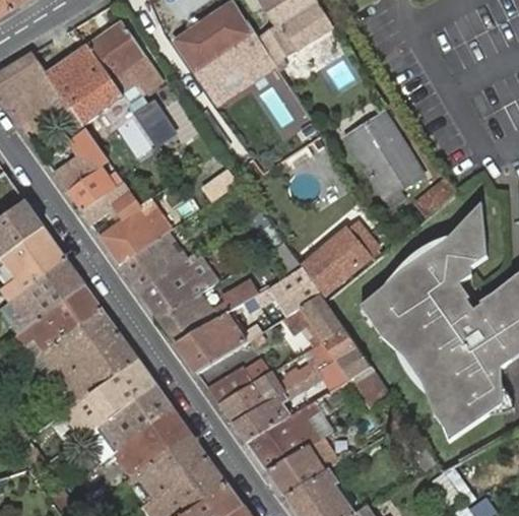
[(0,0),(0,9),(13,2),(12,0),(0,0)]
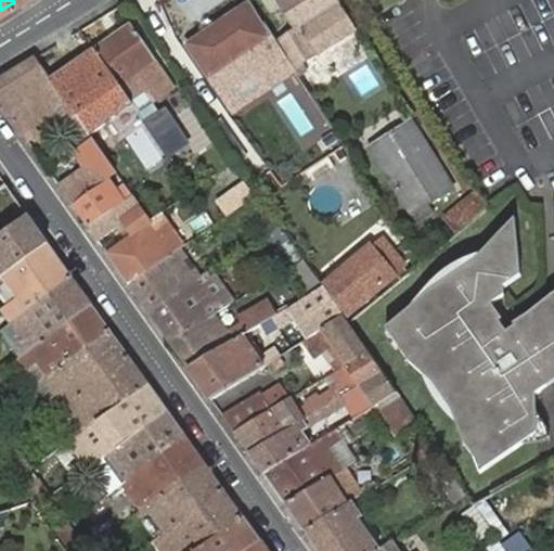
[(286,54),(278,39),(263,18),(261,21),(247,0),(245,0),(185,40),(232,109),(287,71),(280,59),(286,54)]
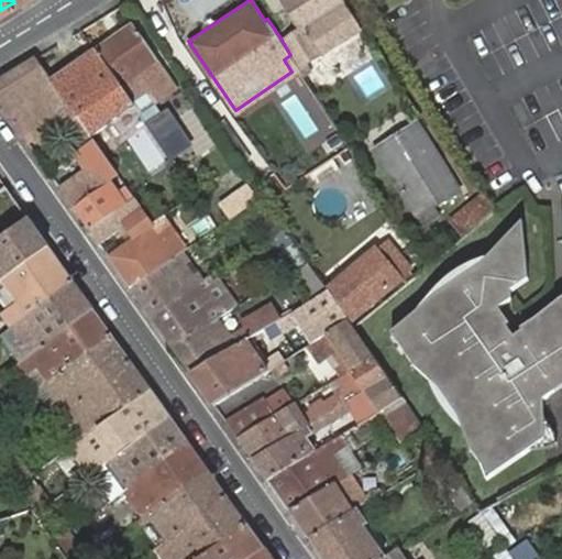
[(290,55),(302,73),(310,67),(305,59),(360,25),(343,0),(281,0),(298,28),(282,40),(290,55)]
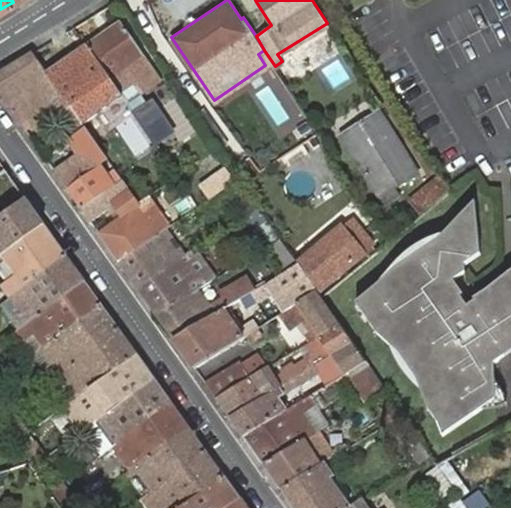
[(86,43),(118,88),(132,78),(124,65),(150,48),(127,15),(86,43)]
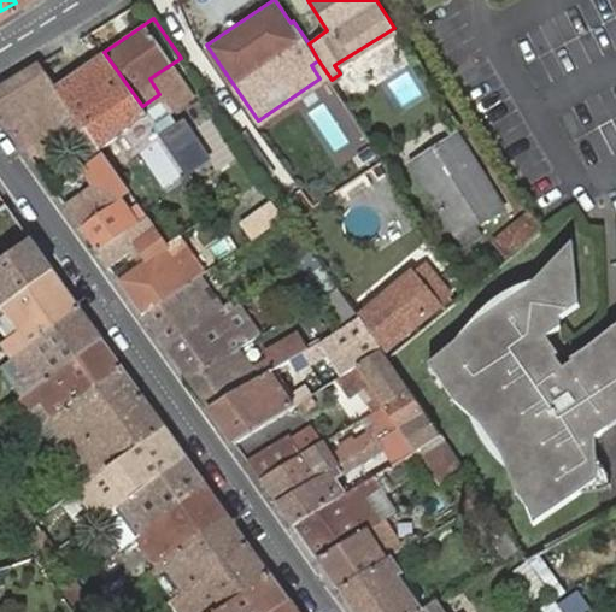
[(150,116),(142,106),(104,52),(56,84),(83,124),(101,149),(138,124),(150,116)]
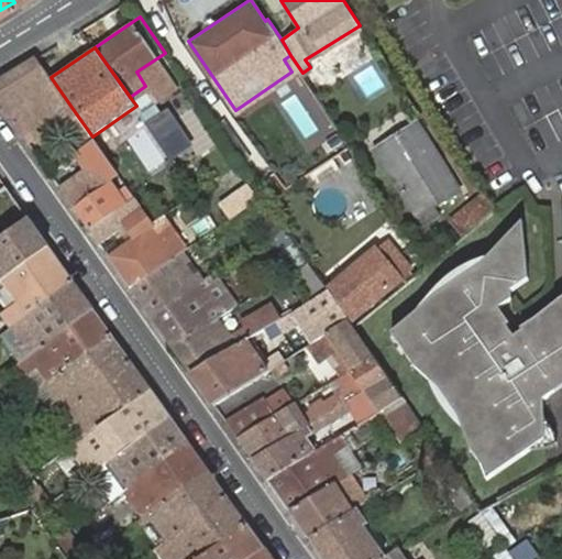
[(92,136),(76,113),(51,77),(34,55),(0,75),(0,100),(26,140),(37,132),(32,124),(46,114),(48,116),(56,110),(81,146),(94,138),(92,136)]
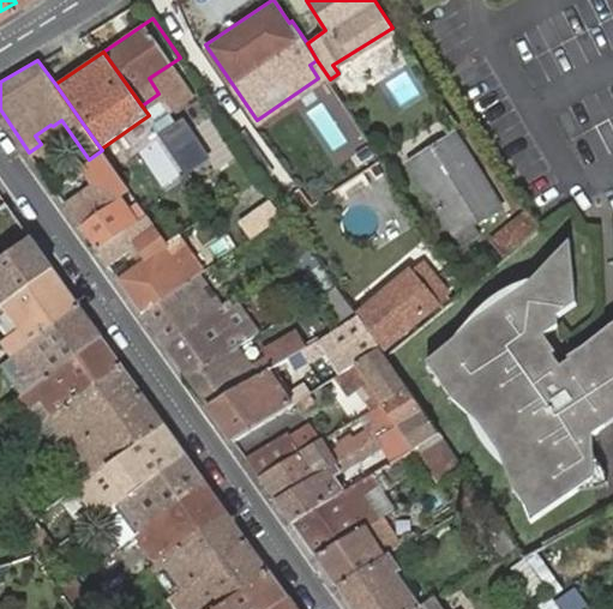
[(170,146),(149,115),(137,124),(158,155),(170,146)]
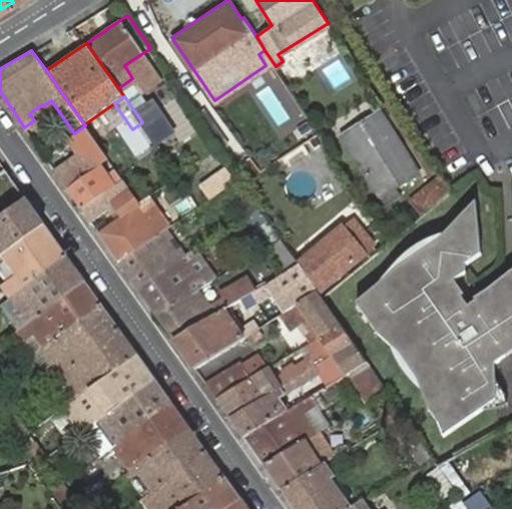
[(380,194),(418,170),(379,108),(341,133),(380,194)]
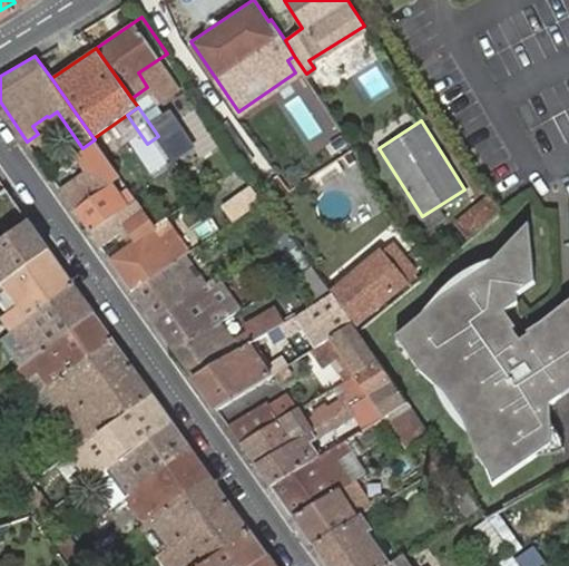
[(118,173),(95,139),(82,148),(75,154),(87,169),(60,188),(74,207),(110,182),(109,179),(118,173)]
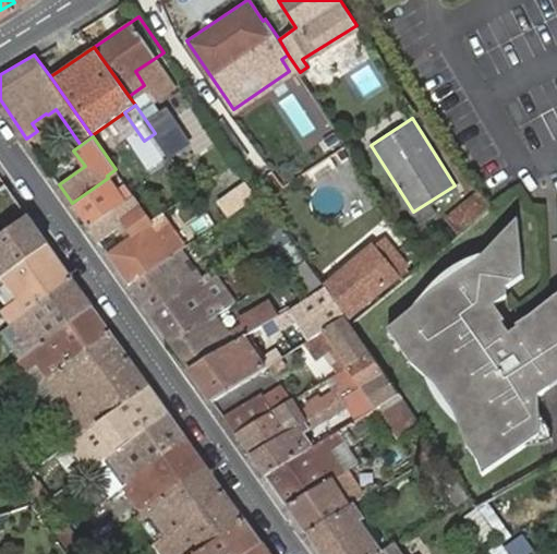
[(88,225),(133,193),(128,187),(119,193),(108,178),(72,203),(88,225)]
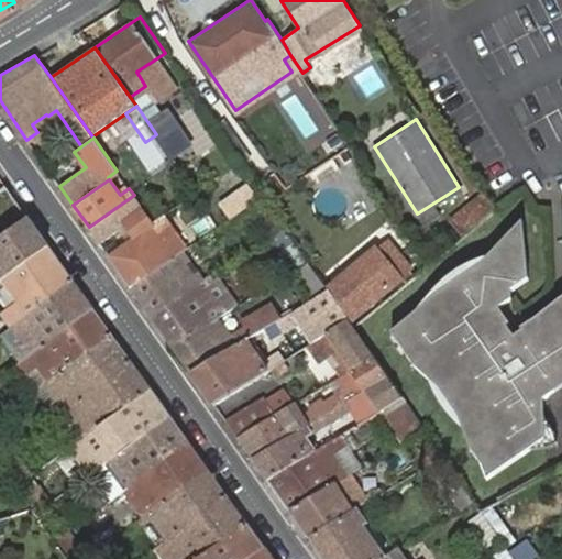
[(0,236),(28,217),(4,183),(0,185),(0,236)]
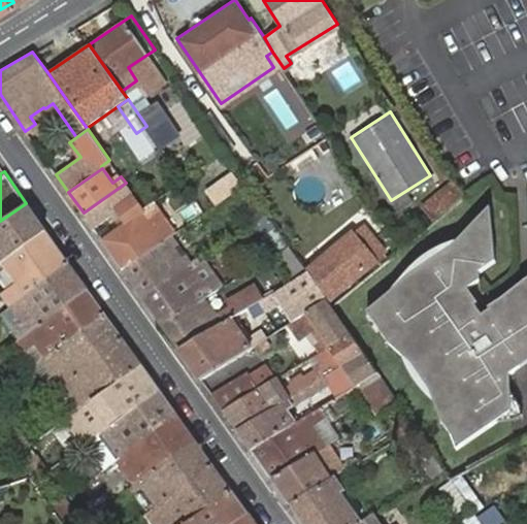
[(423,203),(434,217),(464,193),(453,178),(423,203)]
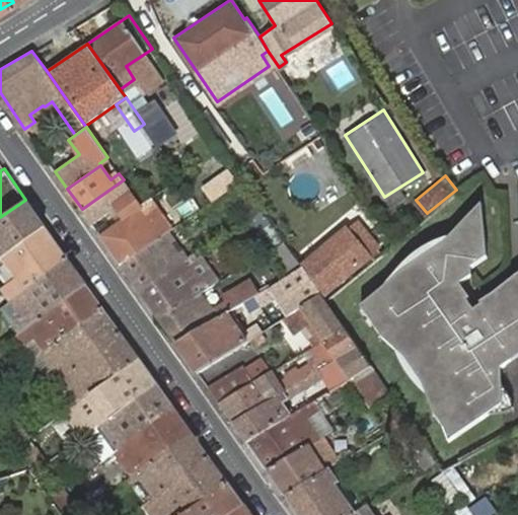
[(120,262),(161,233),(140,203),(124,179),(82,209),(90,221),(115,204),(124,216),(99,233),(120,262)]
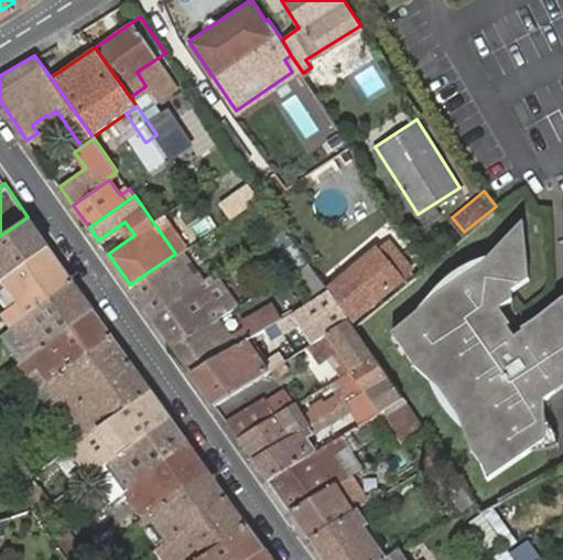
[(260,222),(270,236),(284,226),(274,211),(260,222)]
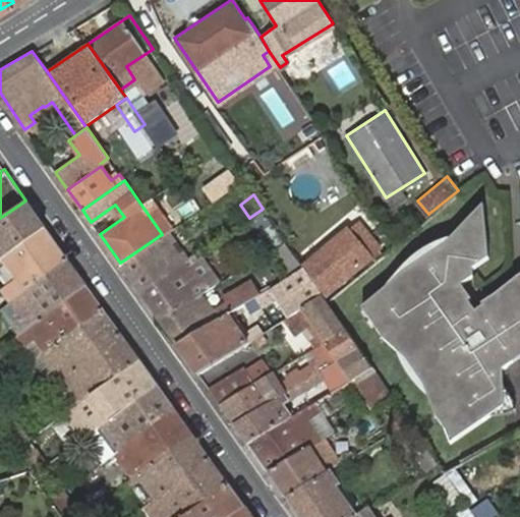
[(0,256),(1,255),(44,225),(25,200),(0,218),(0,256)]
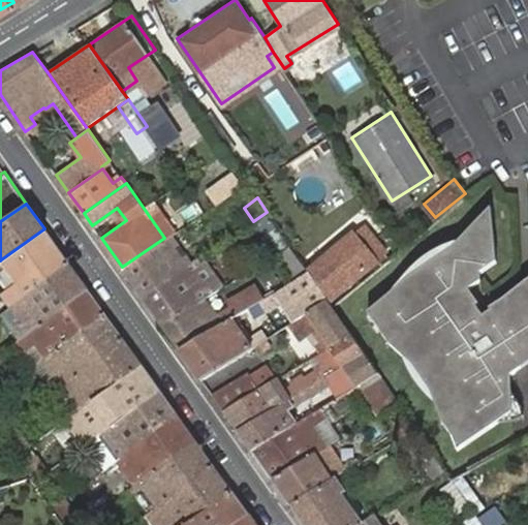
[(490,204),(473,220),(492,224),(490,204)]
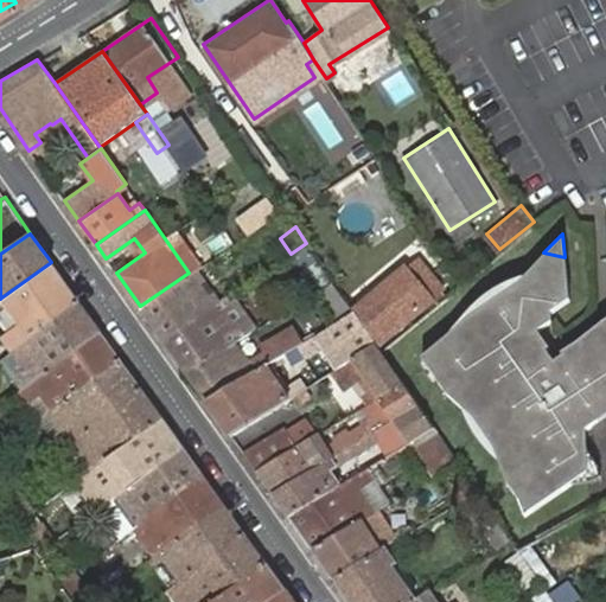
[(313,282),(326,271),(307,248),(294,258),(313,282)]
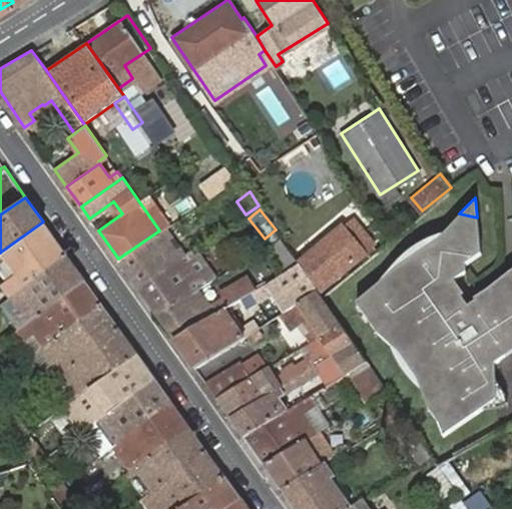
[(400,350),(418,377),(435,402),(428,408),(435,419),(438,418),(456,427),(484,407),(488,385),(496,380),(495,375),(486,352),(499,347),(511,341),(511,273),(495,286),(465,304),(458,293),(462,291),(453,277),(465,269),(464,261),(480,249),(477,217),(459,213),(439,235),(397,267),(394,265),(376,286),(356,303),(376,332),(384,327),(400,350)]
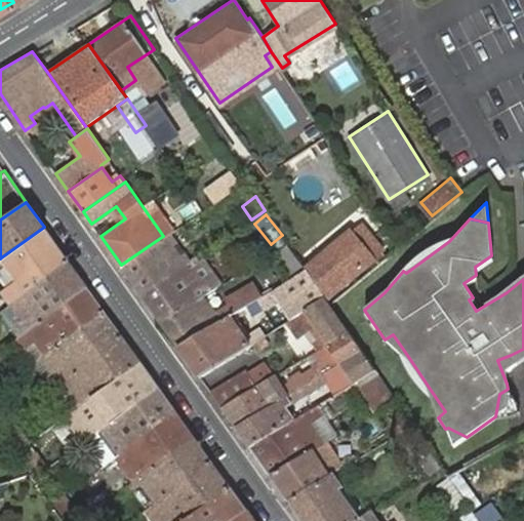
[(324,295),(324,296),(383,249),(360,222),(305,268),(324,295)]
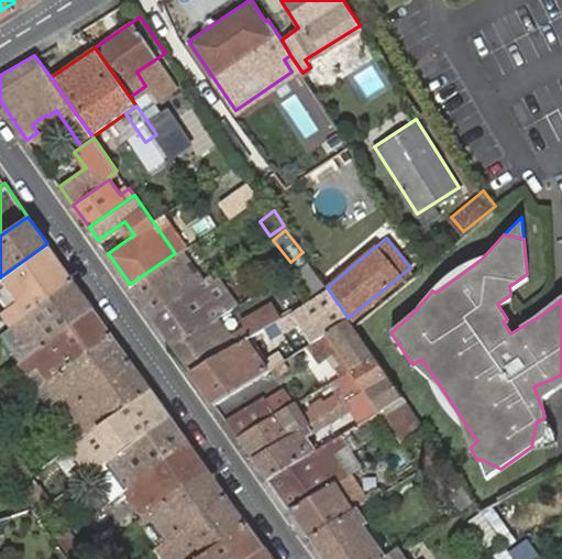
[(72,280),(47,243),(1,276),(17,298),(0,310),(9,325),(72,280)]
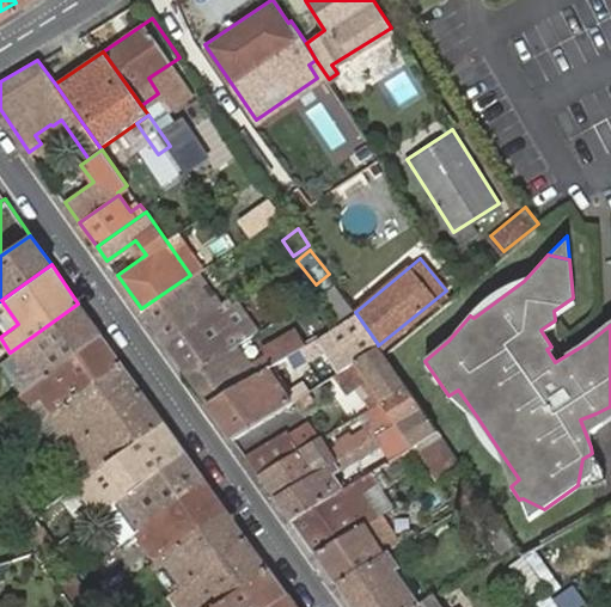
[(205,280),(199,270),(190,275),(141,308),(163,339),(220,301),(215,294),(209,298),(200,283),(205,280)]
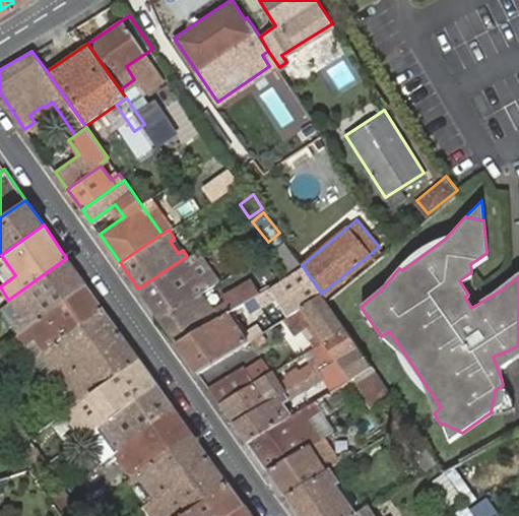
[(269,251),(287,275),(289,274),(302,265),(284,240),(269,251)]
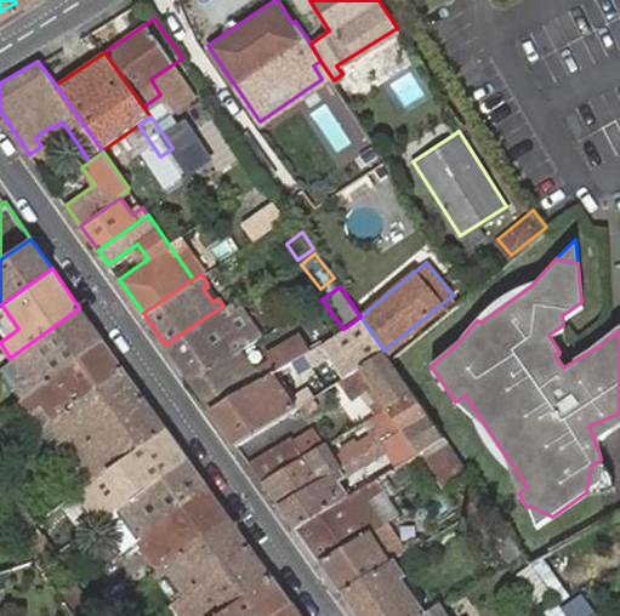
[(229,302),(223,306),(229,314),(235,311),(232,306),(229,302)]
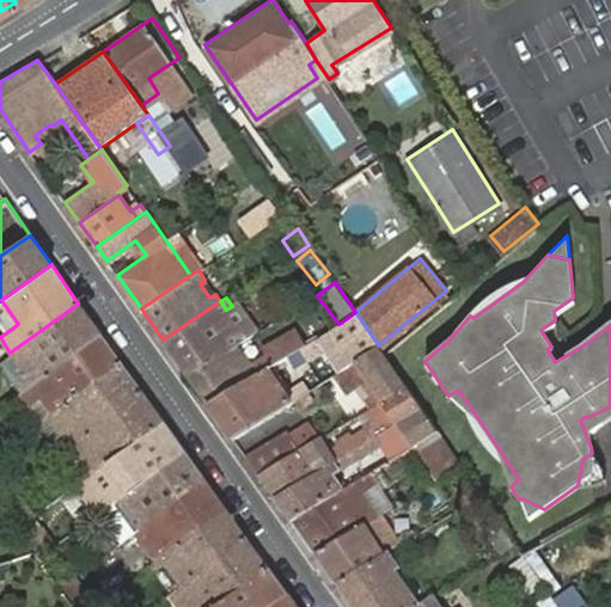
[(226,310),(220,301),(163,339),(185,372),(237,343),(255,331),(248,320),(222,337),(211,320),(226,310)]
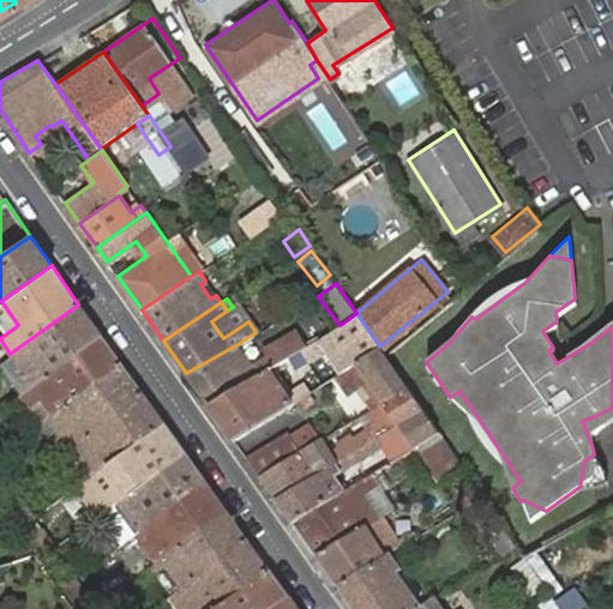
[(100,335),(78,305),(10,354),(25,374),(16,381),(22,390),(100,335)]
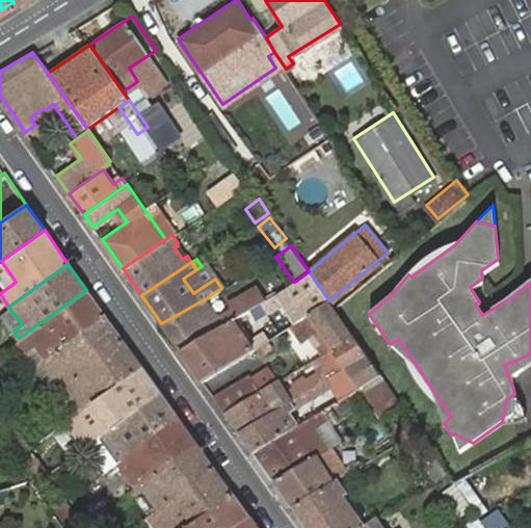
[(328,299),(309,271),(296,281),(294,282),(276,292),(265,298),(248,308),(255,318),(283,302),(290,315),(306,305),(310,311),(328,299)]
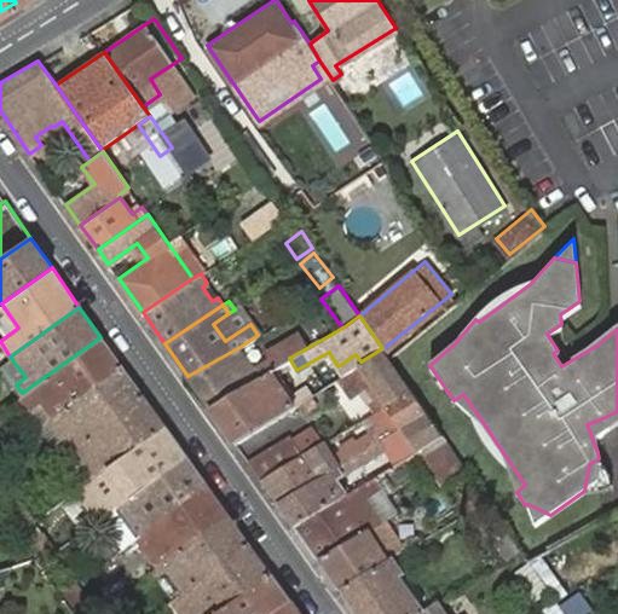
[(289,358),(309,347),(299,331),(265,352),(270,360),(255,369),(240,347),(188,376),(209,405),(264,374),(286,360),(289,358)]
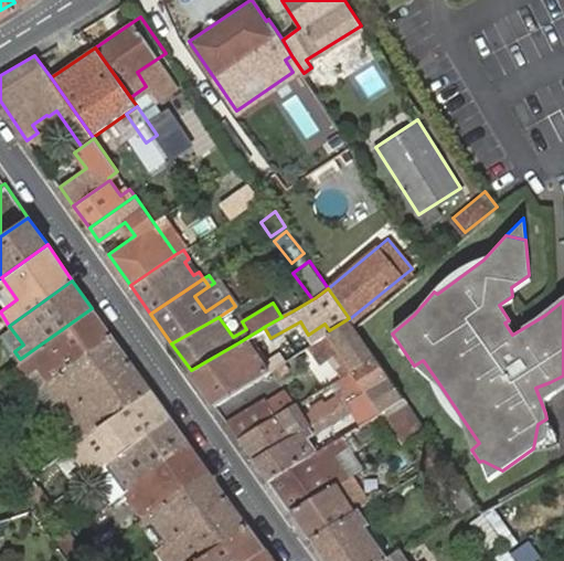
[(20,359),(16,362),(24,376),(35,390),(44,383),(112,336),(92,308),(20,359)]
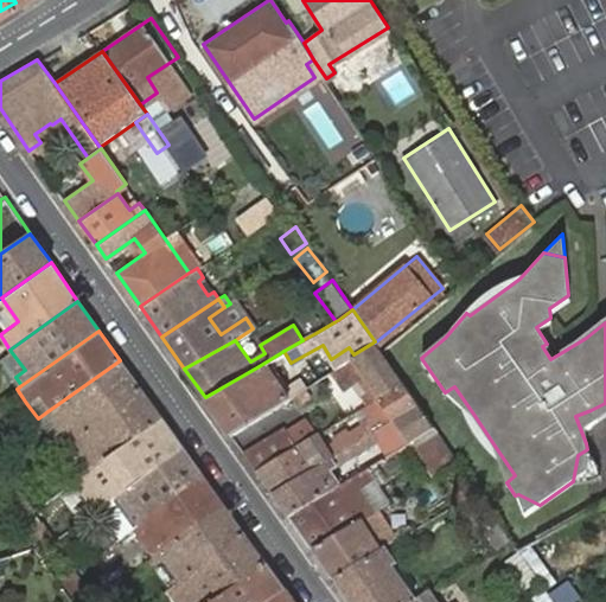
[(368,402),(400,379),(380,348),(375,343),(375,341),(353,354),(351,357),(329,371),(342,390),(364,376),(374,389),(364,395),(368,402)]
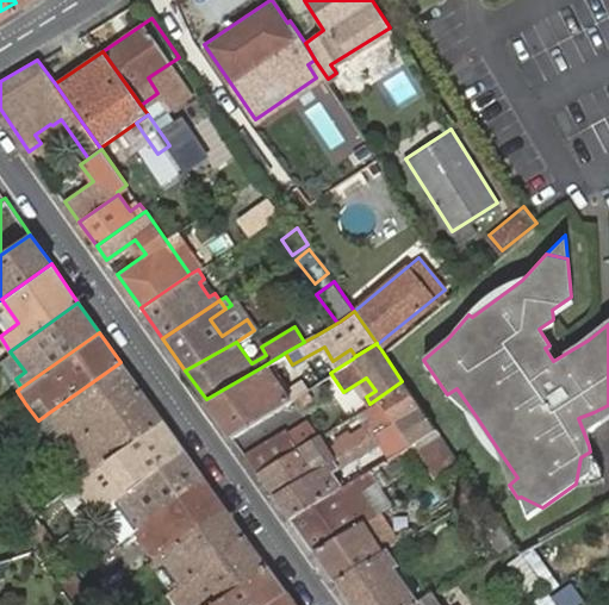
[(48,413),(68,443),(141,391),(120,362),(48,413)]
